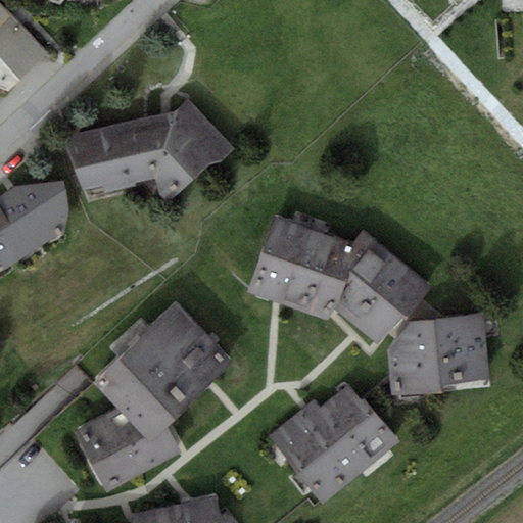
[(0,87),(8,90),(47,53),(0,2),(0,87)]
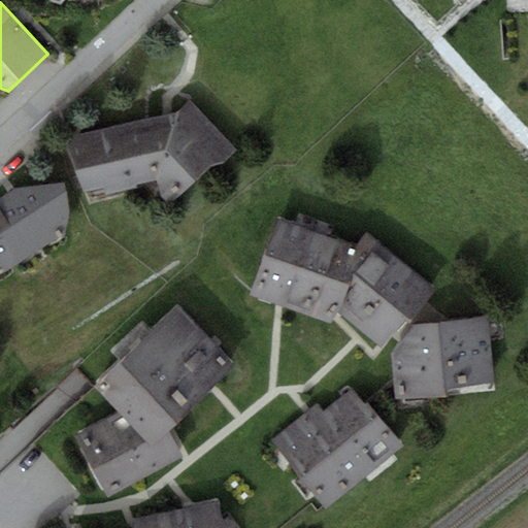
[(156,179),(160,197),(170,204),(212,165),(225,162),(238,150),(190,99),(175,112),(76,134),(66,146),(84,191),(103,187),(105,194),(137,188),(136,185),(156,179)]
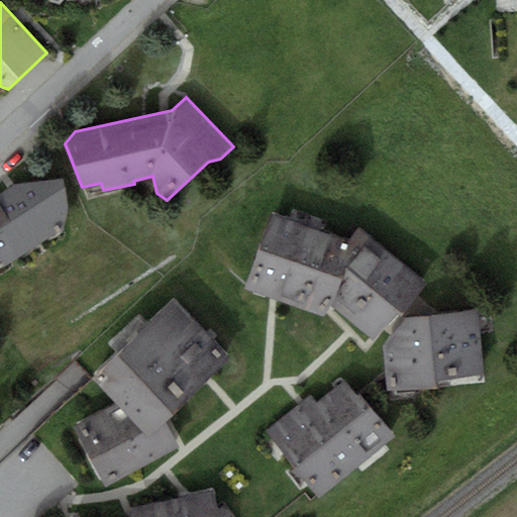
[(0,260),(2,259),(6,266),(64,228),(70,205),(63,179),(15,185),(0,194),(0,260)]
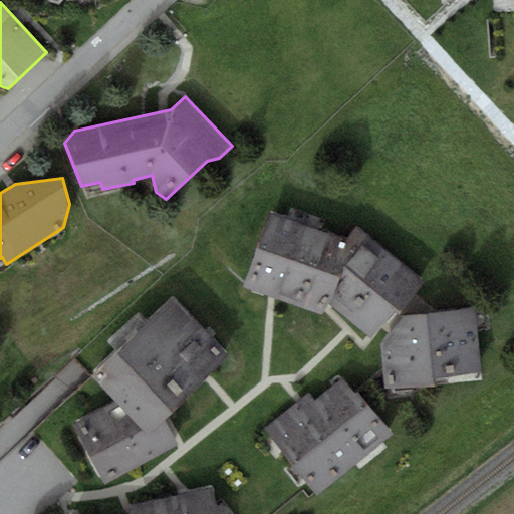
[(348,240),(270,213),(243,287),(272,297),(322,314),(327,301),(348,240)]
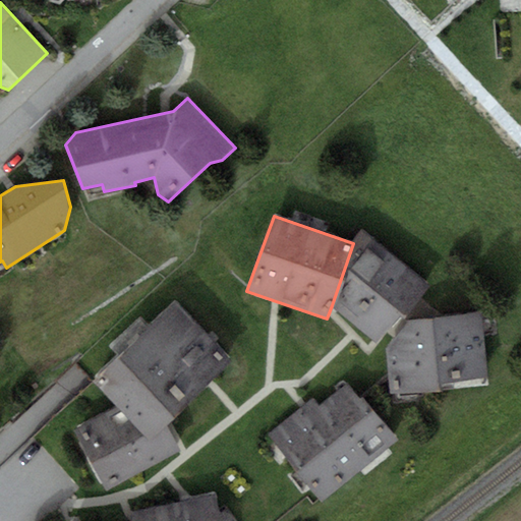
[(403,317),(429,285),(363,231),(353,243),(332,305),(378,342),(400,315),(403,317)]
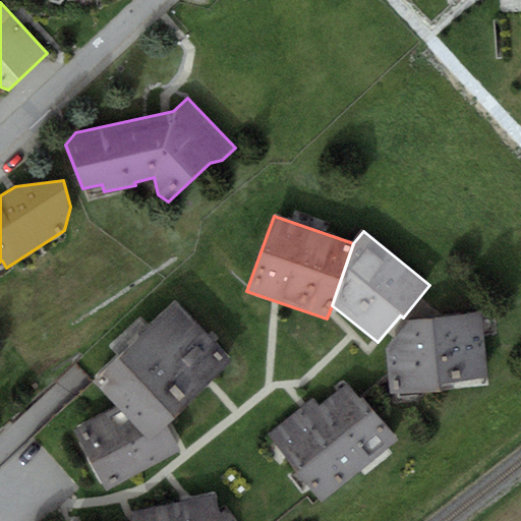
[(175,303),(133,342),(188,400),(209,381),(230,360),(175,303)]
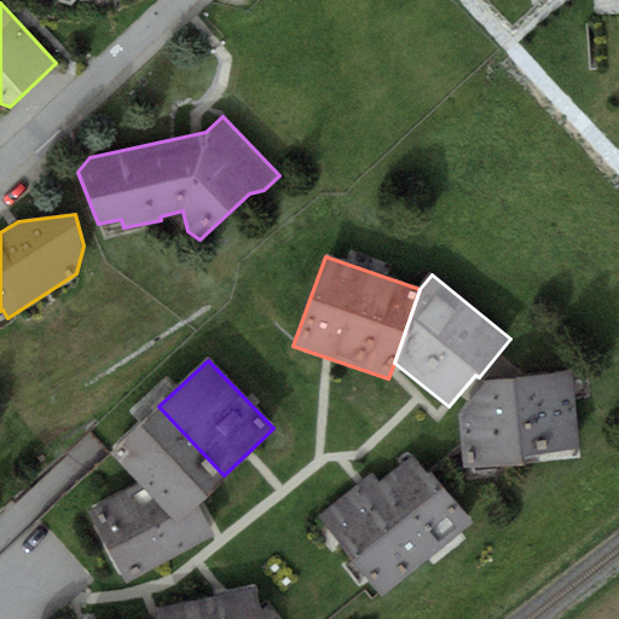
[(457,416),(463,469),(525,462),(524,453),(580,446),(572,370),(487,380),(457,416)]
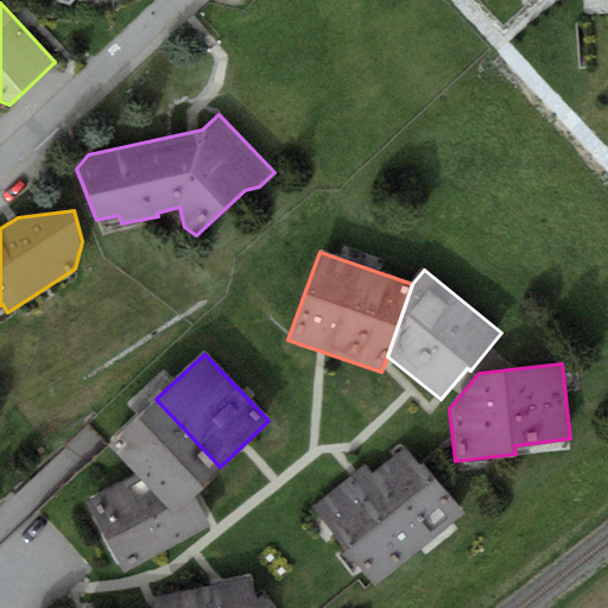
[(196,491),(220,467),(156,399),(109,444),(138,474),(173,511),(192,493),(196,491)]
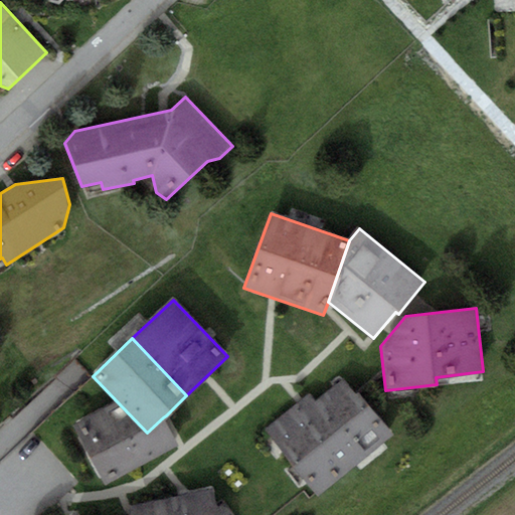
[(265,430),(319,496),(394,435),(359,391),(355,394),(343,379),(316,401),(310,393),(265,430)]
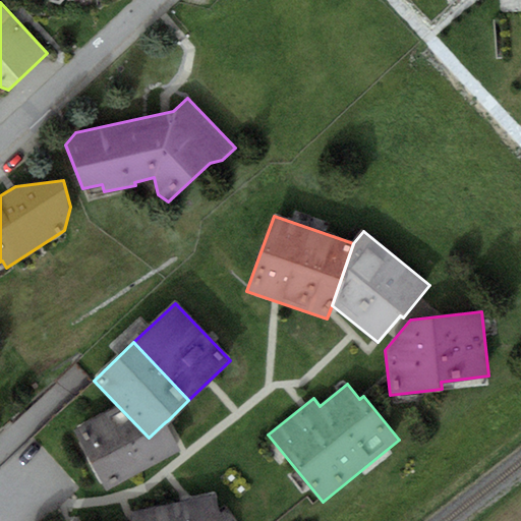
[(118,406),(74,430),(105,488),(180,452),(165,422),(149,438),(118,406)]
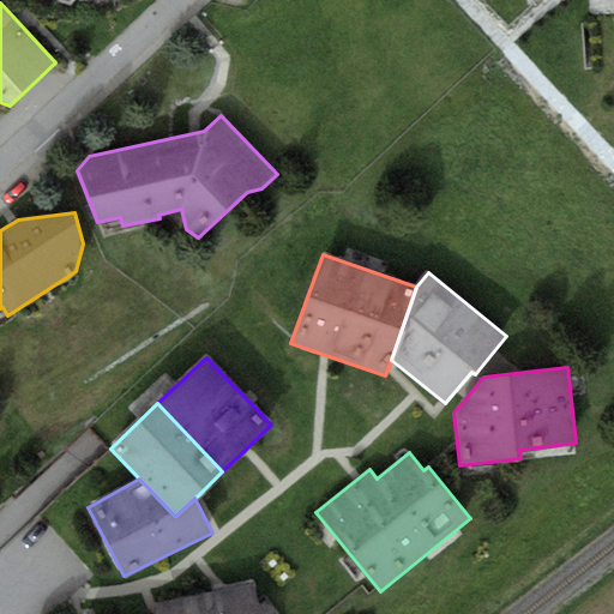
[(258,613),(254,583),(156,602),(155,613),(258,613)]
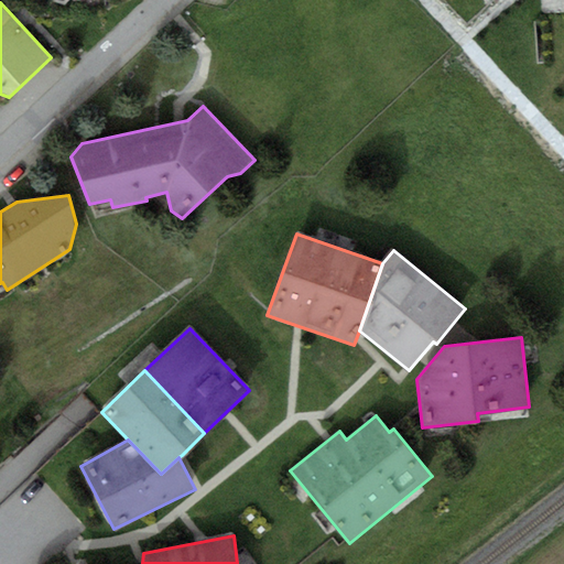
All buildings are outlined.
